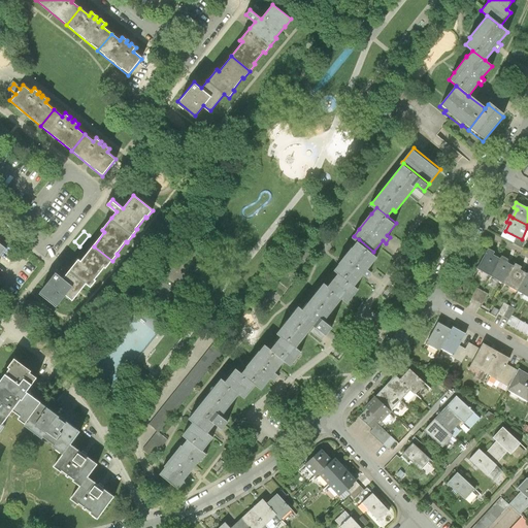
[(527,242),(522,239),(505,231),(503,231),(501,236),(525,248),(527,242)]
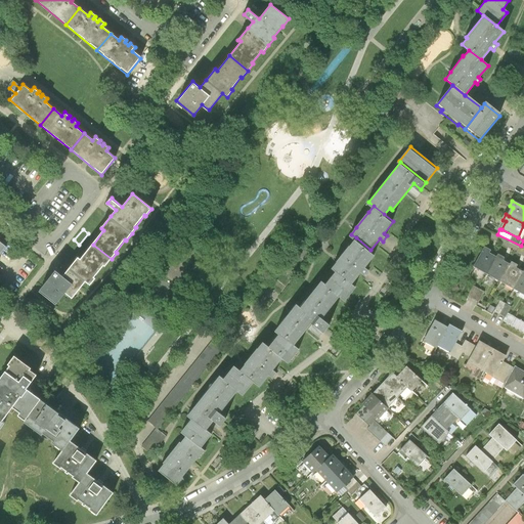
[(376,253),(370,250),(356,237),(351,244),(350,244),(338,259),(338,260),(333,266),(337,269),(353,281),(362,270),(365,273),(369,267),(366,265),(376,253)]
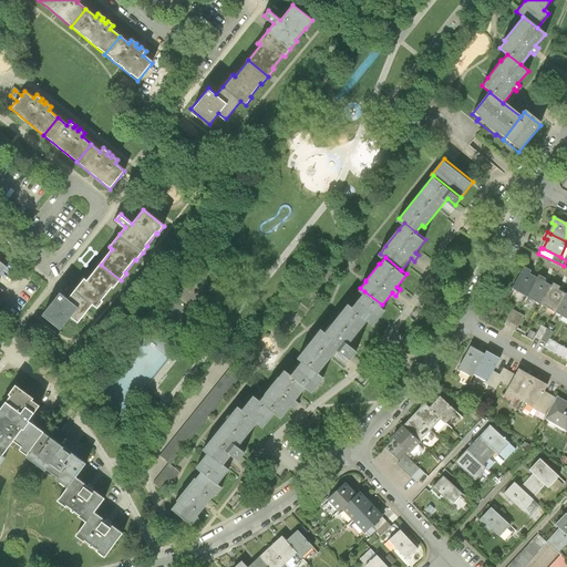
[(84,278),(74,290),(68,299),(60,292),(43,313),(62,329),(71,318),(79,323),(93,305),(98,309),(104,301),(102,300),(113,287),(114,288),(121,280),(101,265),(88,280),(84,278)]
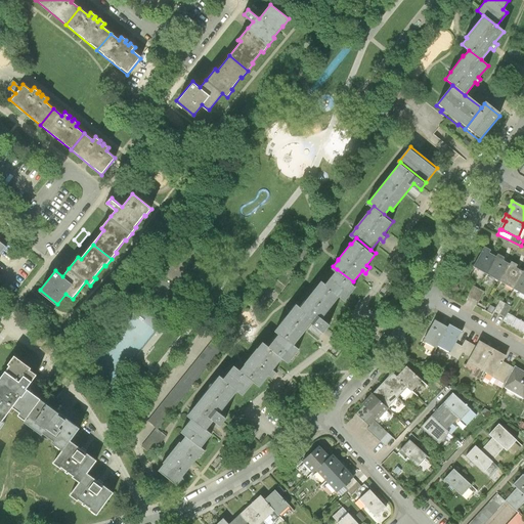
[(473,265),(486,273),(496,256),(489,252),(491,250),(484,246),(473,265)]
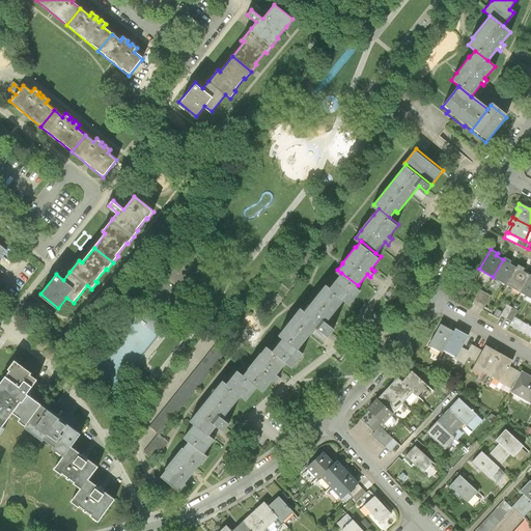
[(505,256),(503,259),(493,277),(507,284),(516,267),(509,262),(511,260),(505,256)]
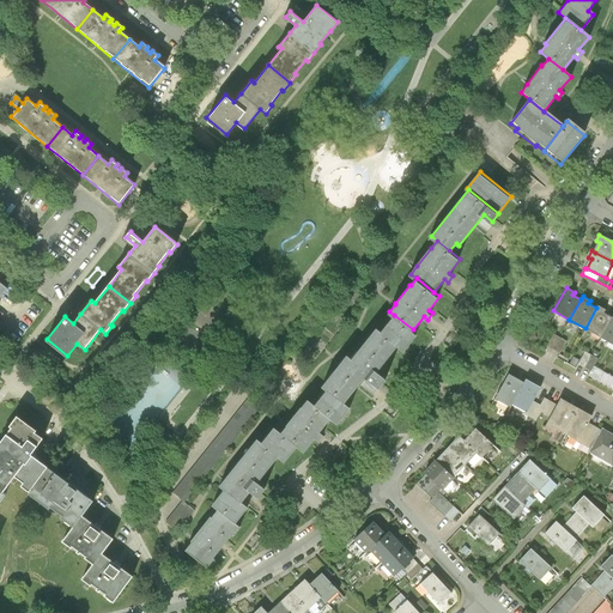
[(586,328),(601,338),(612,317),(604,313),(606,309),(599,304),(596,308),(586,328)]
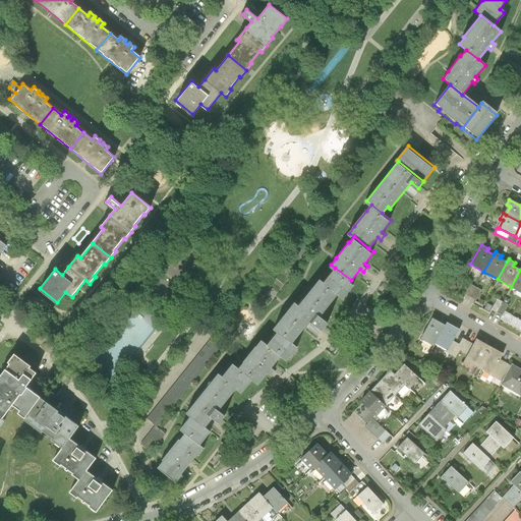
[(354,283),(351,280),(335,268),(325,281),(338,292),(344,297),(354,283)]
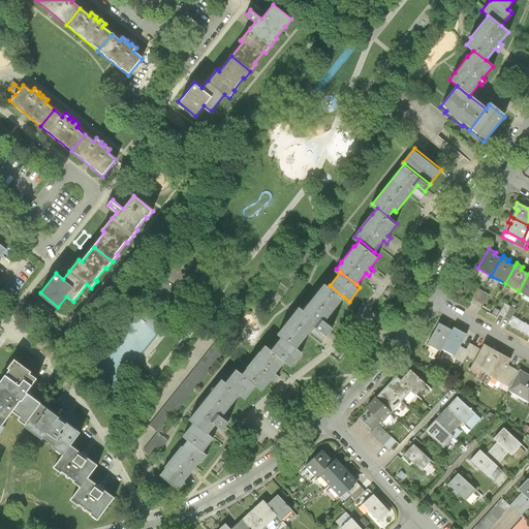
[(528,297),(528,272),(528,274),(519,291),(528,297)]
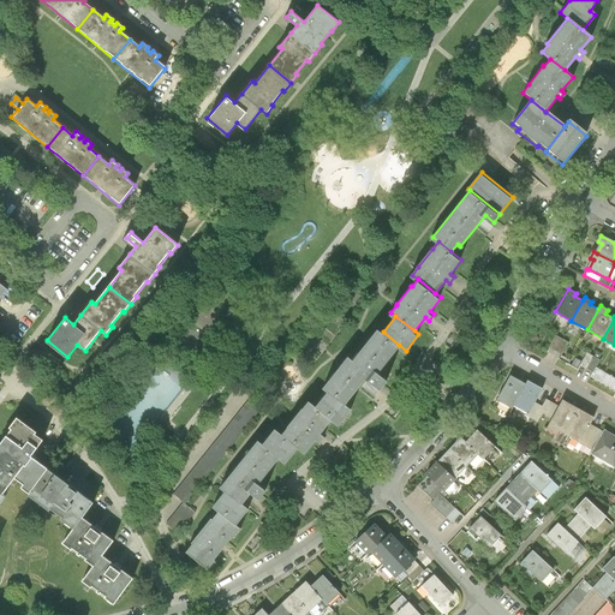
[(378,371),(399,345),(383,332),(378,328),(353,359),(348,356),(324,387),(328,390),(344,402),(365,376),(381,388),(388,378),(378,371)]
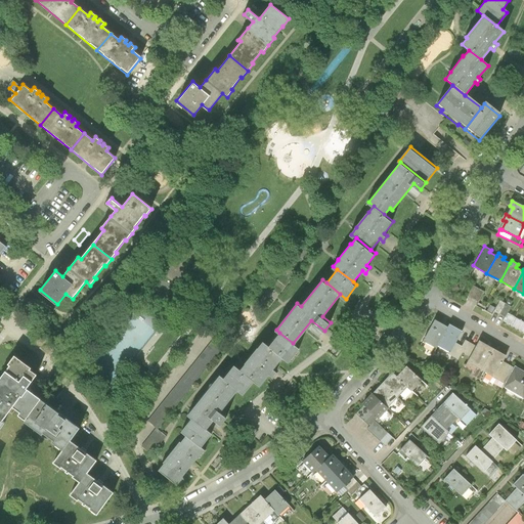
[(484,292),(473,286),(468,296),(478,302),(484,292)]
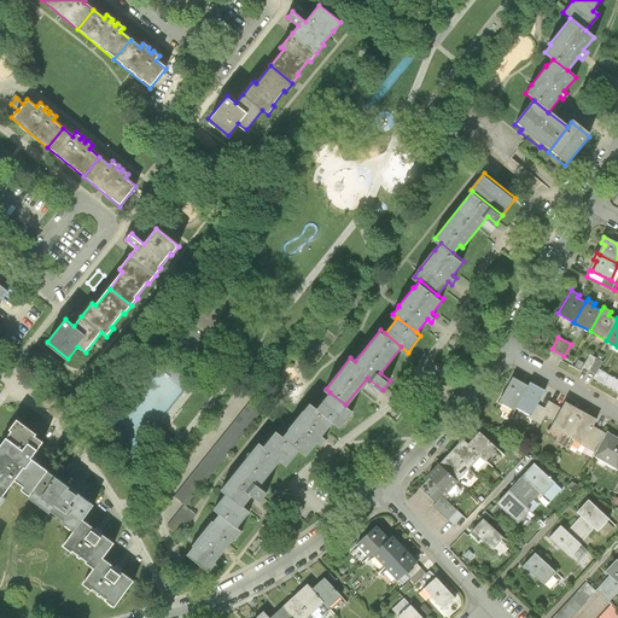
[(583,367),(596,374),(599,369),(602,362),(589,355),(583,367)]
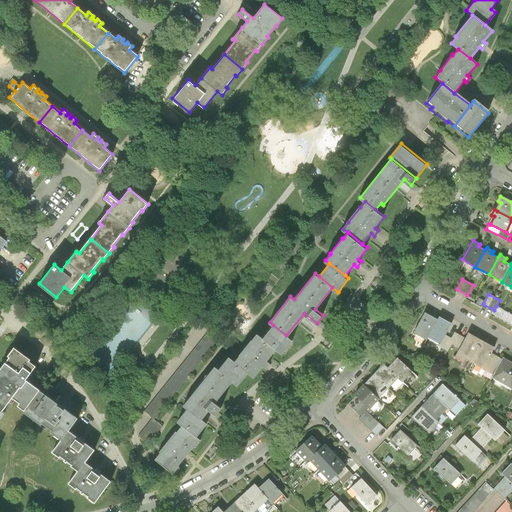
[(511,325),(511,315),(496,306),(494,310),(491,314),(511,325)]
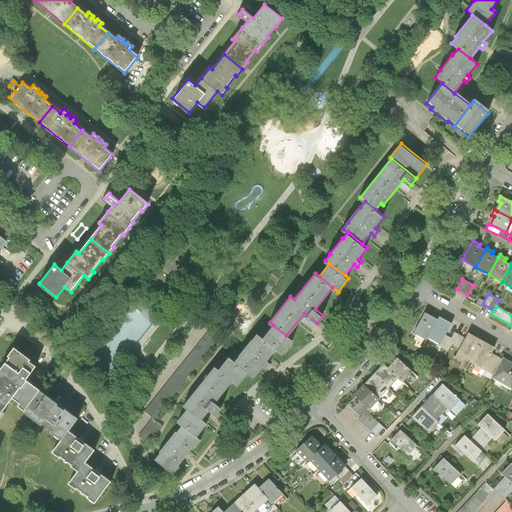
[(425,341),(427,338),(437,320),(424,312),(412,334),(425,341)]
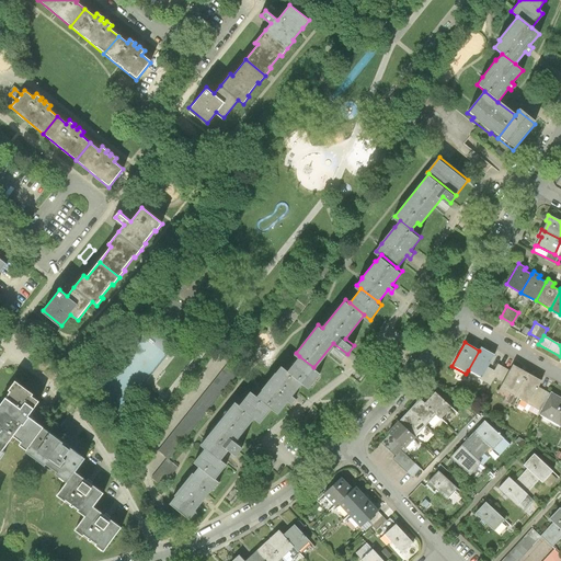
[(481,347),(479,351),(468,370),(481,378),(487,367),(494,354),(481,347)]
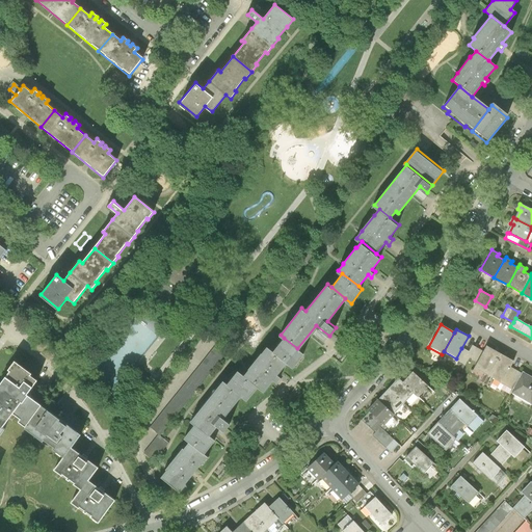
[(304,353),(297,348),(284,338),(273,351),(287,363),(293,367),(304,353)]
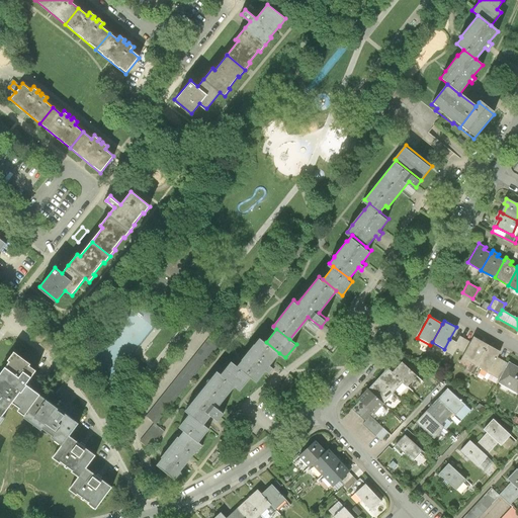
[(146,417),(154,423),(156,424),(224,338),(214,331),(146,417)]
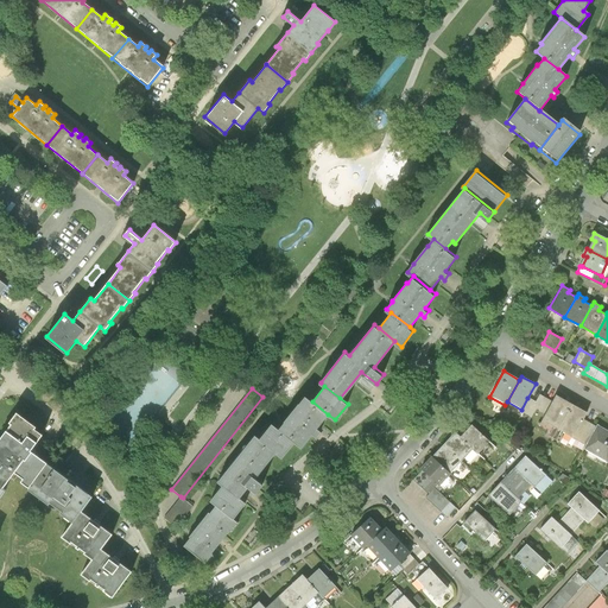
[(317,429),(328,415),(312,401),(305,396),(285,422),(279,430),(295,442),(302,448),(312,435),(317,437),(321,431),(317,429)]
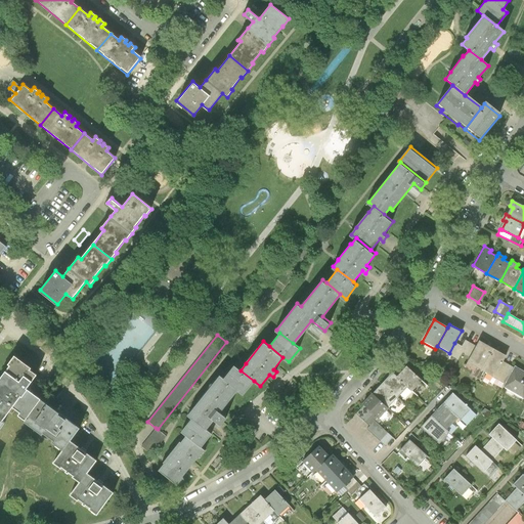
[(462,347),(454,343),(449,353),(448,354),(459,359),(462,353),(470,357),(476,346),(465,341),(462,347)]
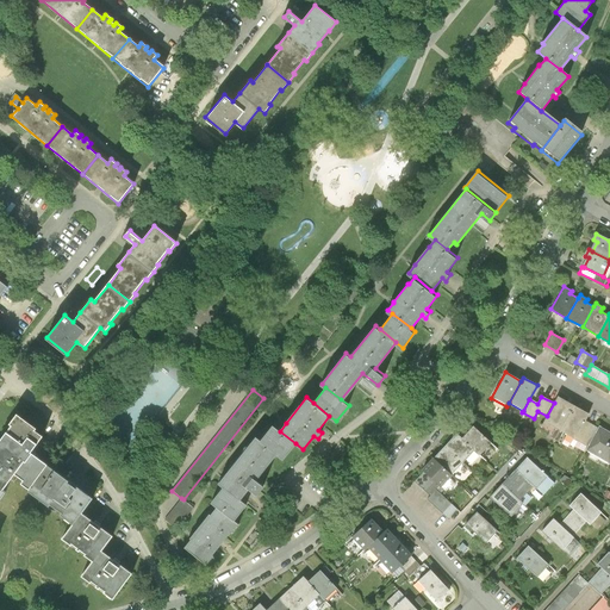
[(543,422),(559,430),(573,405),(558,397),(554,403),(547,416),(543,422)]
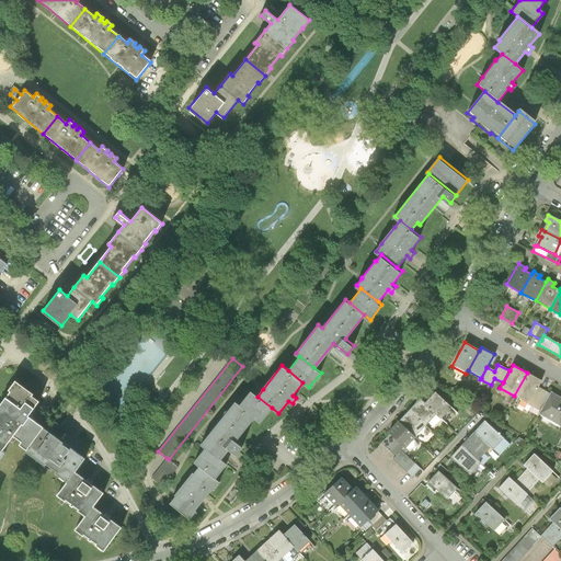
[(541,381),(527,373),(514,396),(522,400),(529,404),(538,387),(541,381)]
